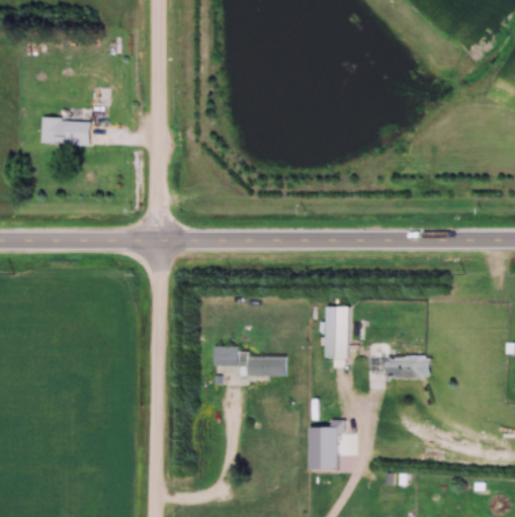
[(88,118),(41,118),(41,144),(88,144),(88,118)]
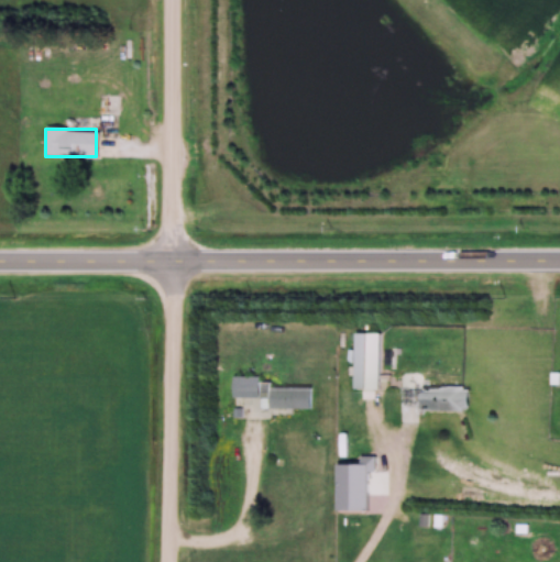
[(379,389),(379,332),(353,332),(353,389),(379,389)]
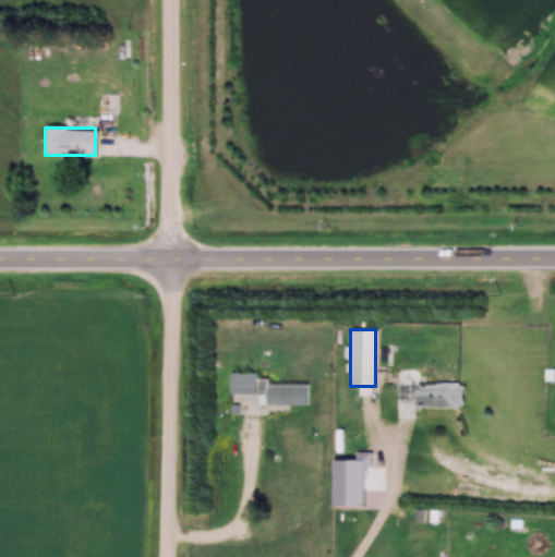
[(254,372),(230,372),(230,394),(254,394),(254,372)]
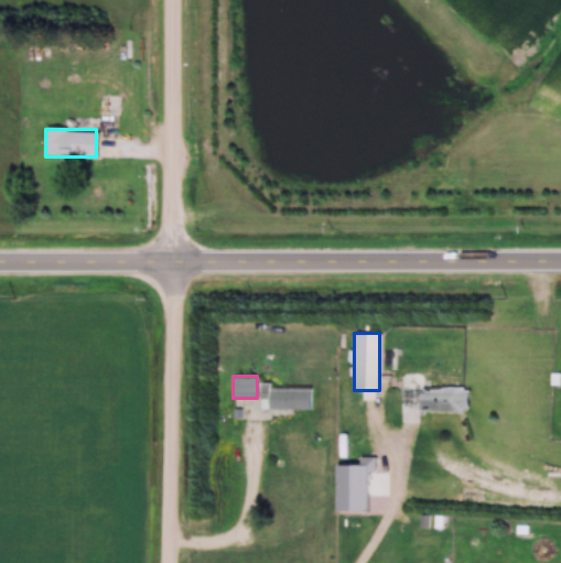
[(468,387),(399,387),(399,412),(468,412),(468,387)]
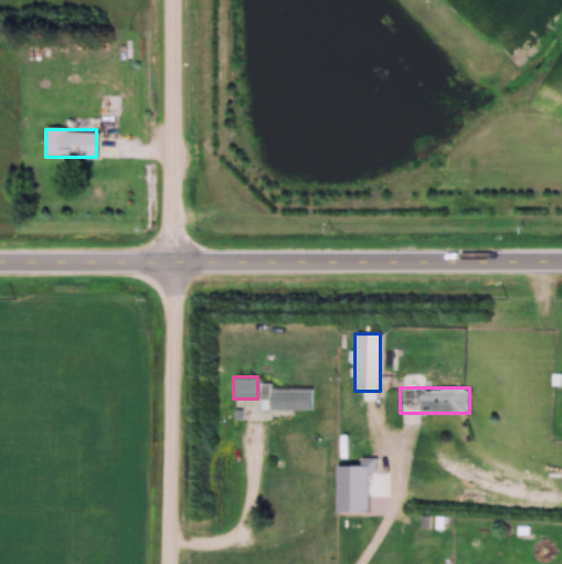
[(310,410),(310,389),(269,389),(269,410),(310,410)]
